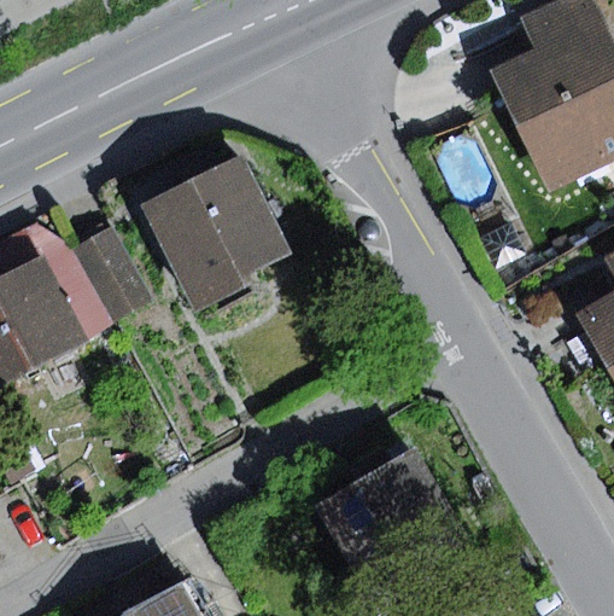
[(613,42),(594,0),(541,0),(516,12),(533,47),(489,69),(547,190),(613,156),(613,42)]
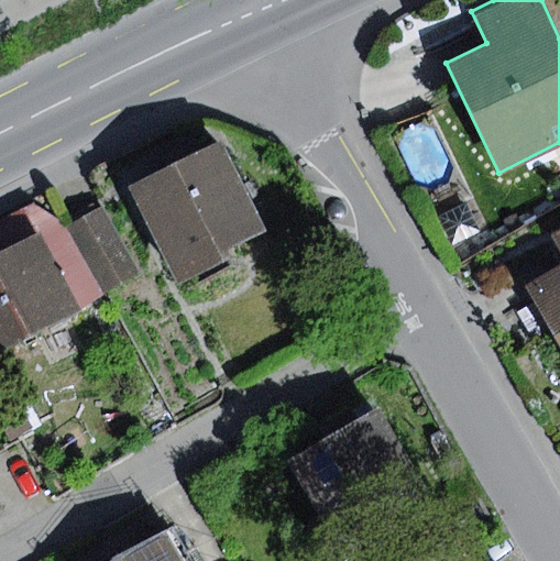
[(218,146),(129,190),(176,286),(229,260),(223,248),(260,230),(218,146)]
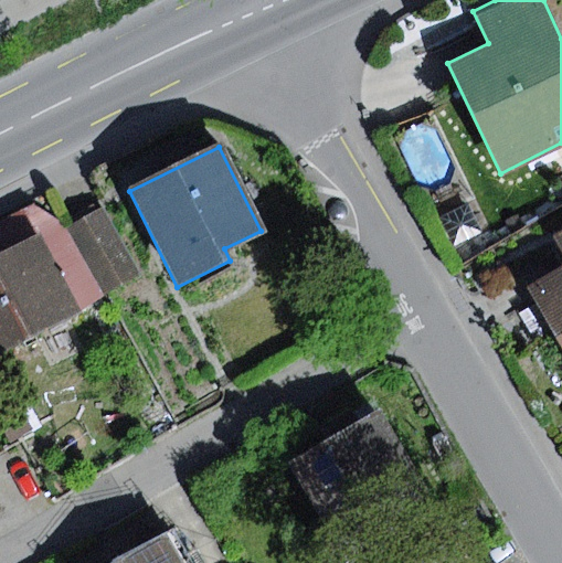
[(0,251),(35,233),(77,311),(98,300),(57,224),(29,205),(0,220),(0,251)]
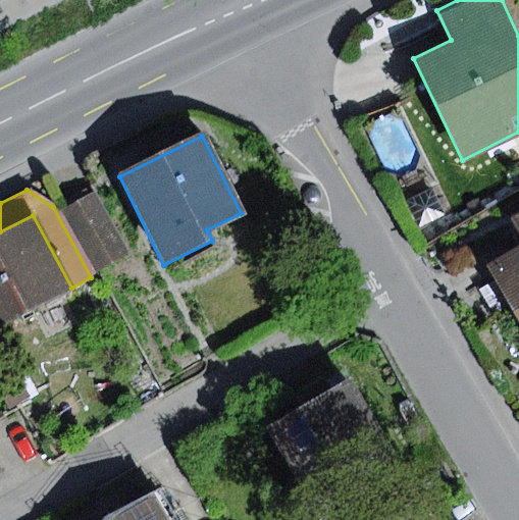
[(94,192),(61,209),(94,271),(126,254),(94,192)]
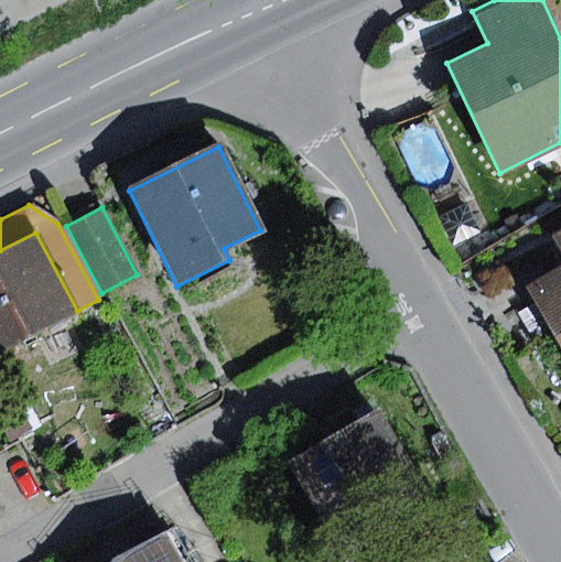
[(560,227),(550,234),(560,252),(560,265),(524,288),(560,349),(560,227)]
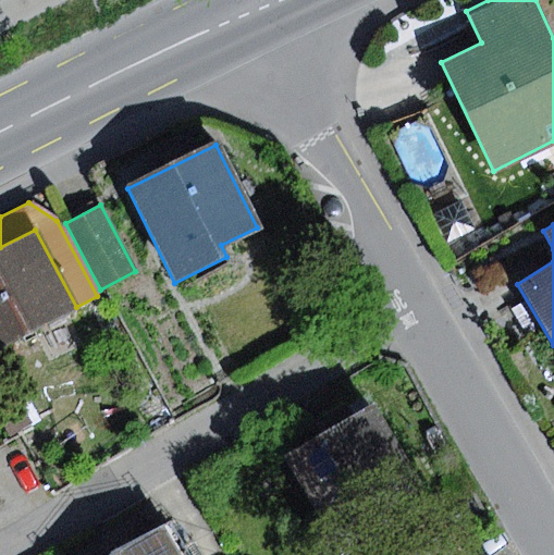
[(0,347),(76,307),(35,230),(0,247),(0,347)]
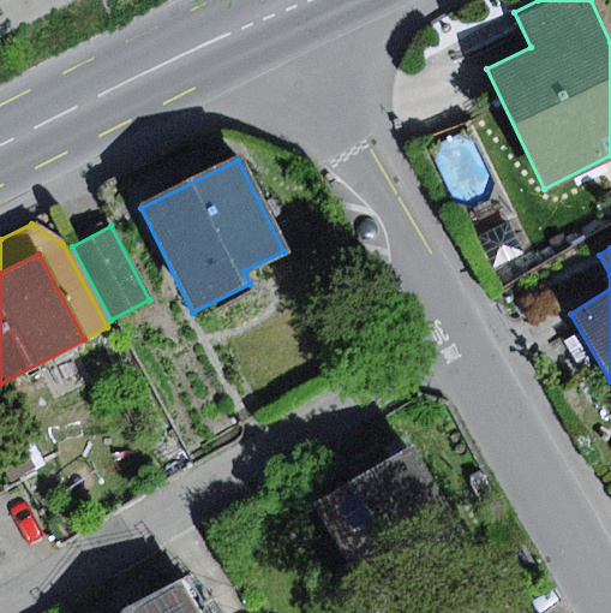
[(412,442),(311,501),(359,583),(347,590),(360,612),(384,612),(432,585),(420,566),(468,540),(412,442)]
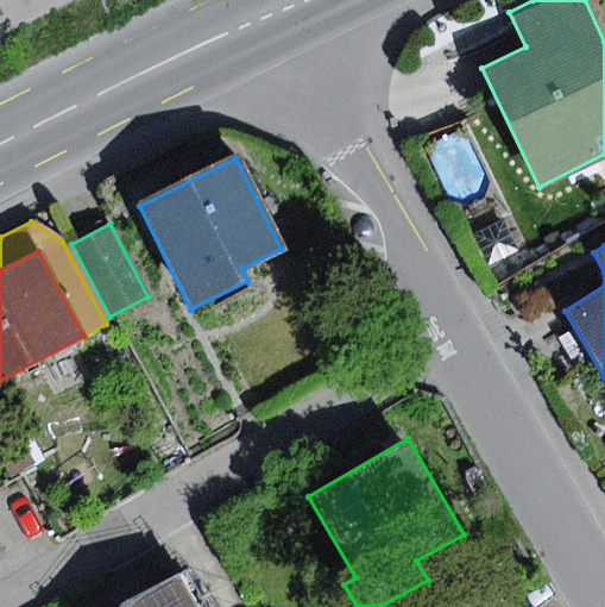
[(196,606),(176,574),(120,606),(196,606)]
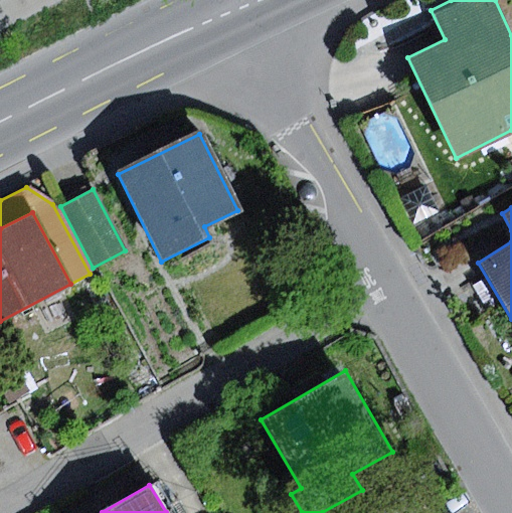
[(422,512),(417,504),(401,512),(422,512)]
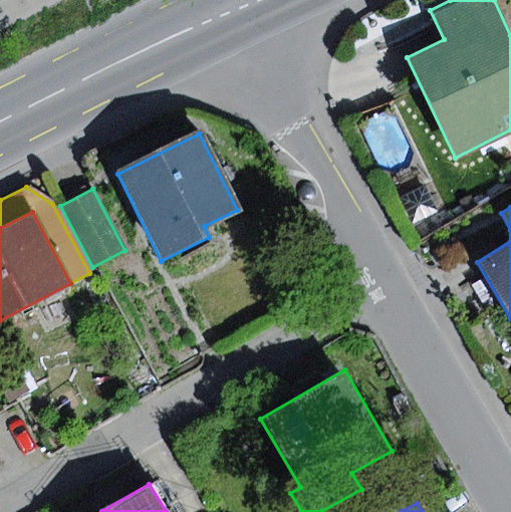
All buildings are outlined.
